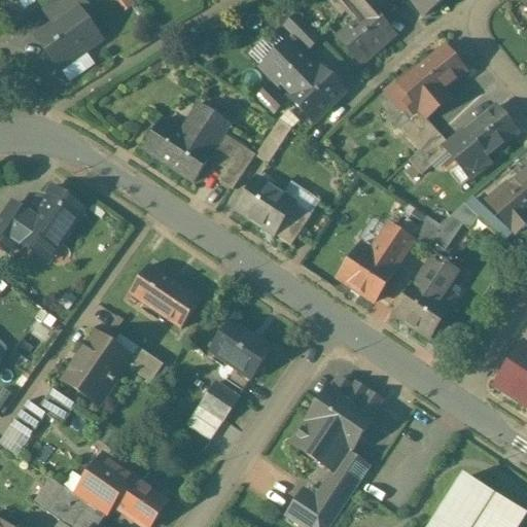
[(80,0),(56,0),(45,7),(55,20),(74,6),(76,9),(83,4),(80,0)]
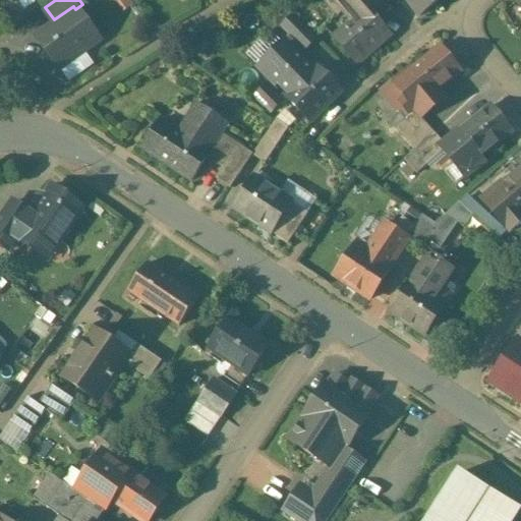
[(351,21),(333,39),(357,66),(371,53),(370,52),(388,36),(371,17),(391,0),(333,0),(333,1),(351,21)]
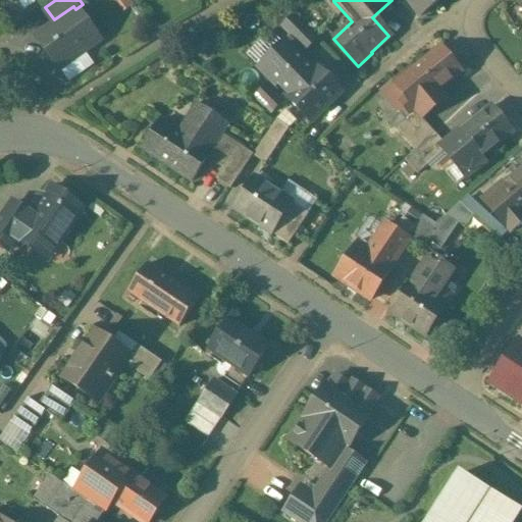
[(407,0),(420,16),(421,15),(420,14),(440,0),(407,0)]
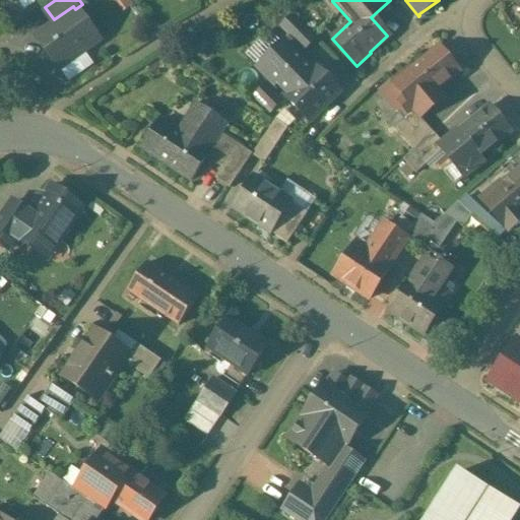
[(73,6),(54,19),(52,24),(35,38),(58,70),(99,42),(75,9),(73,6)]
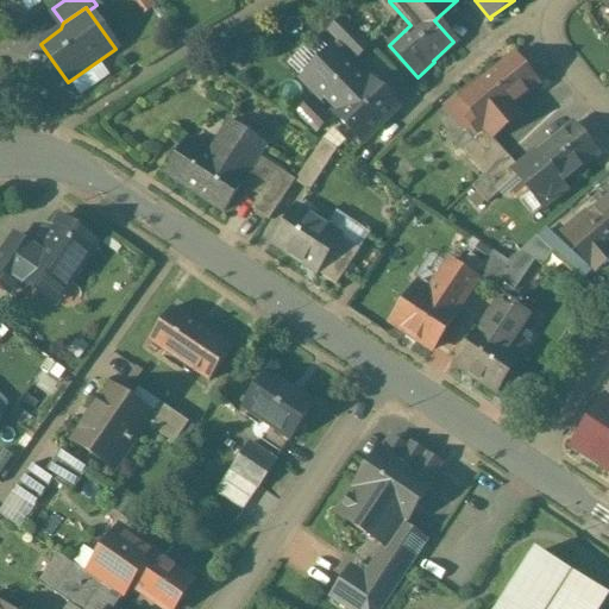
[(341,19),(326,35),(353,61),(369,46),(341,19)]
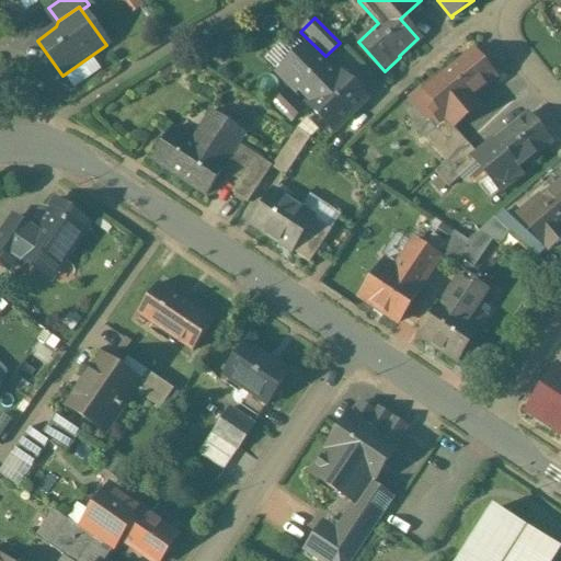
[(307,48),(295,59),(292,56),(275,72),(295,93),(298,90),(309,102),(335,77),(307,48)]
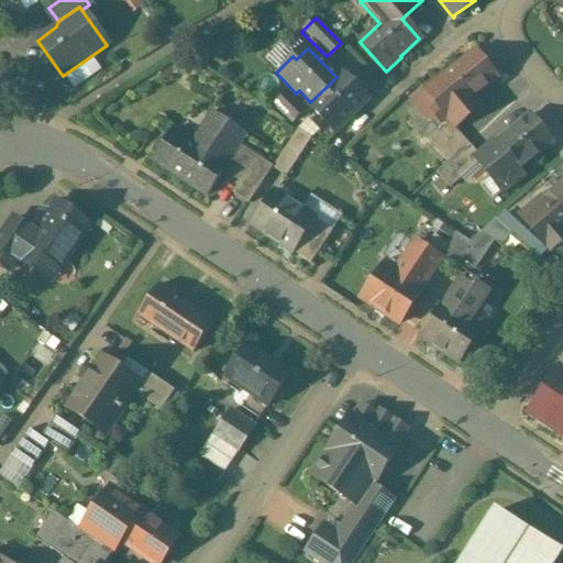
[(475,52),(444,77),(465,103),(473,98),(496,79),(475,52)]
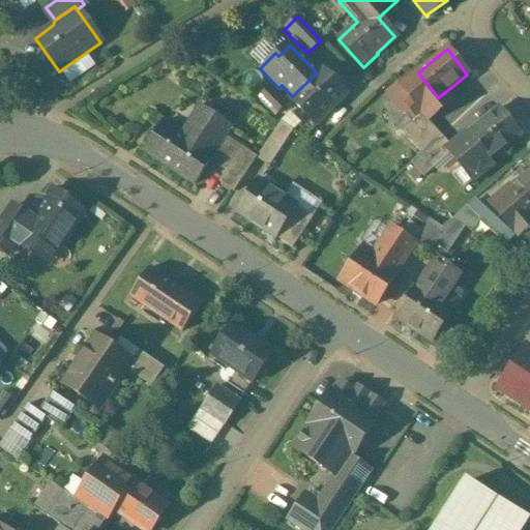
[(235,76),(223,65),(215,74),(228,84),(235,76)]
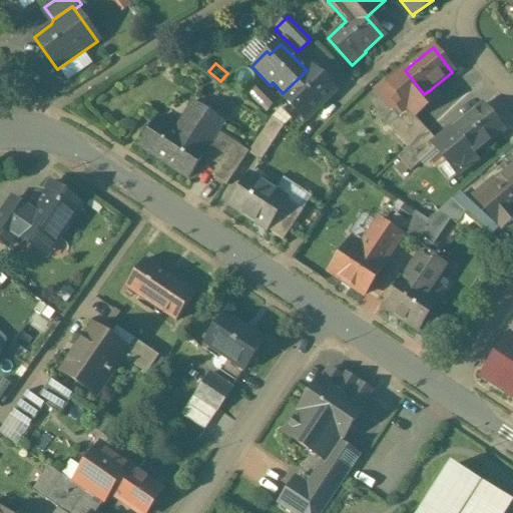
[(335,91),(310,67),(283,93),(280,96),(305,121),(335,91)]
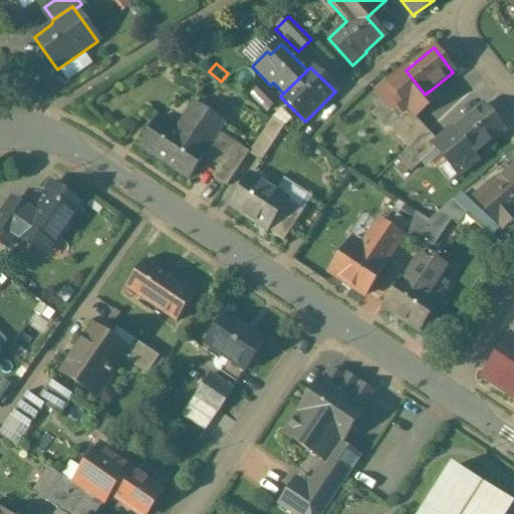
[(425,94),(406,70),(405,71),(406,72),(390,85),(400,98),(397,101),(397,104),(401,110),(405,110),(408,108),(415,117),(439,97),(432,89),(425,94)]
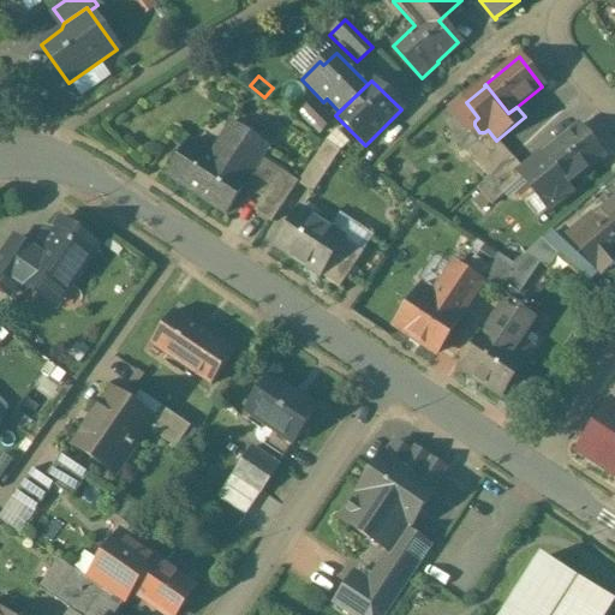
[(312,102),(300,114),(318,133),(332,121),(312,102)]
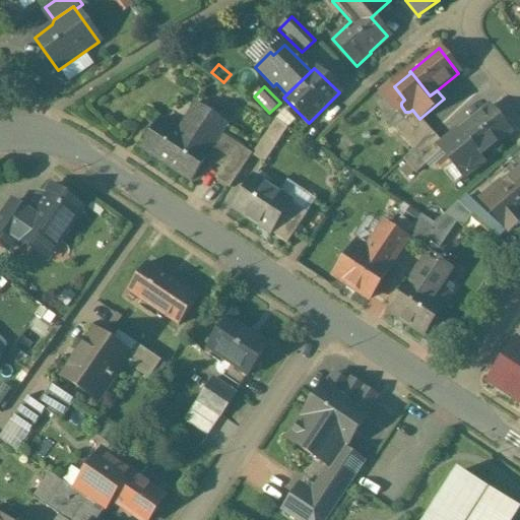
[(197,107),(179,134),(158,121),(140,148),(190,181),(207,155),(220,135),(226,126),(197,107)]
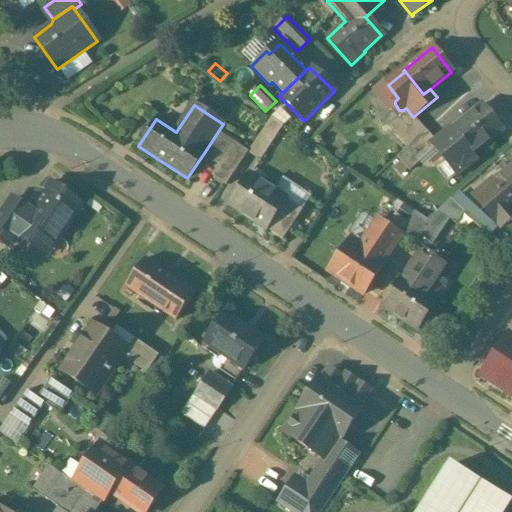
[(406,149),(396,158),(409,172),(437,147),(459,174),(477,160),(473,155),(502,131),(481,105),(451,129),(450,127),(434,140),(417,121),(409,129),(395,113),(383,123),(406,149)]
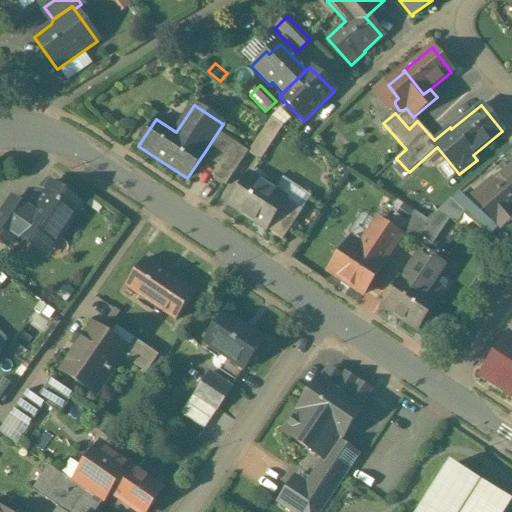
[(247,152),(246,153),(259,161),(282,126),(270,118),(247,152)]
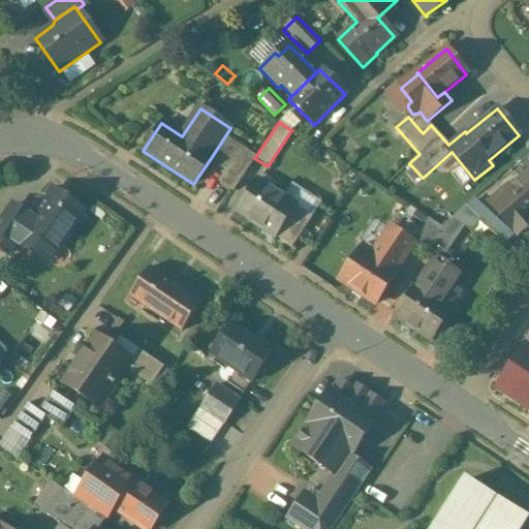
[(255,157),(224,137),(211,158),(226,168),(218,182),(232,191),(254,158),(255,157)]
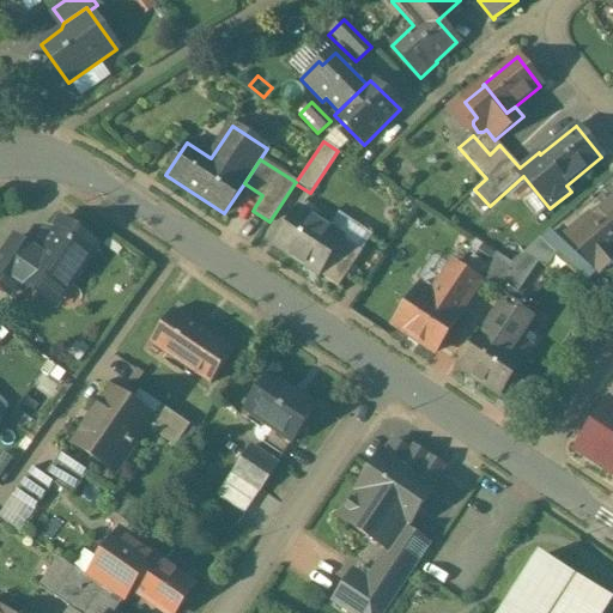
[(612,200),(590,219),(612,248),(612,200)]
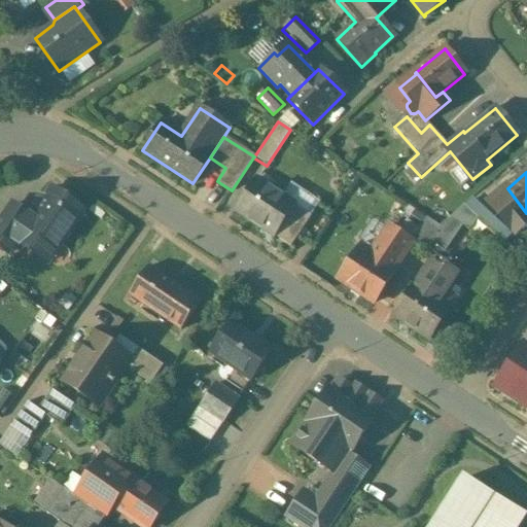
[(310,216),(255,180),(235,211),(289,247),(310,216)]
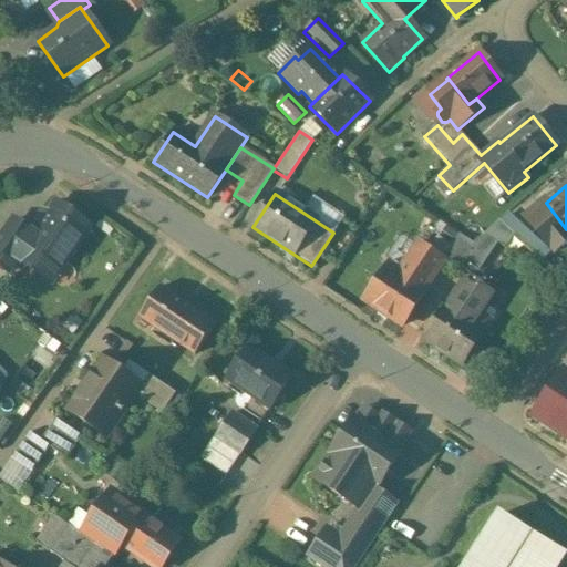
[(544,200),(523,218),(549,250),(550,249),(554,253),(566,241),(566,229),(546,203),(544,200)]
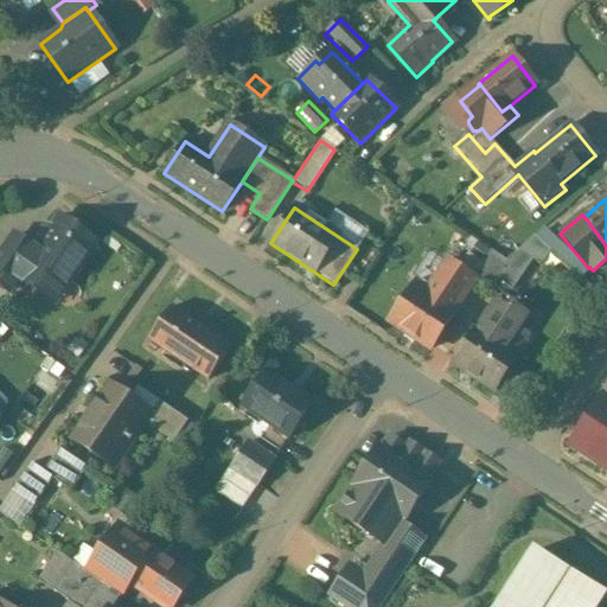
[(95,243),(58,218),(34,253),(27,263),(32,266),(21,281),(53,304),(64,288),(95,243)]
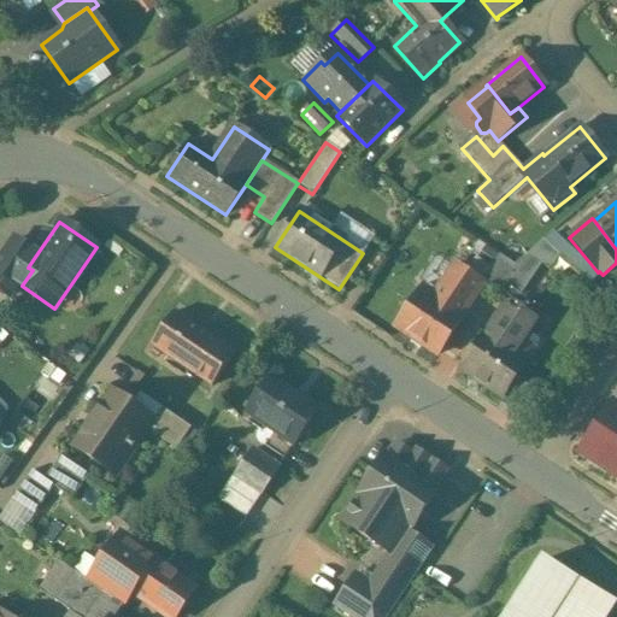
[(28,251),(13,241),(0,259),(0,291),(9,297),(17,283),(22,286),(33,270),(28,268),(35,257),(28,251)]
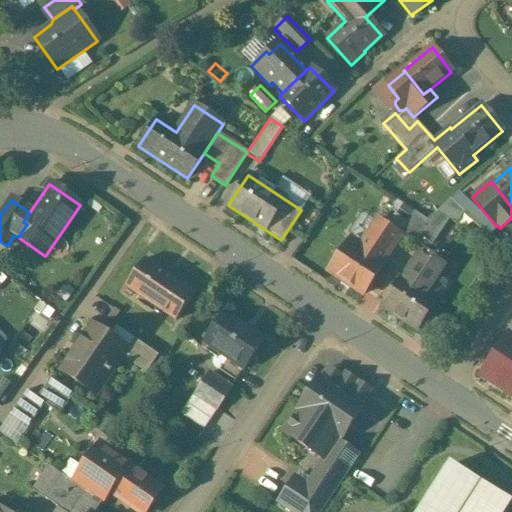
[(437,211),(426,221),(413,239),(428,249),(449,219),(437,211)]
